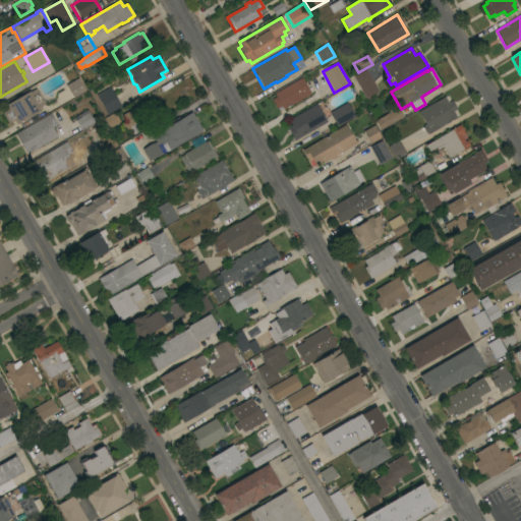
[(379,92),(365,99),(353,76),(366,69),(379,92)]
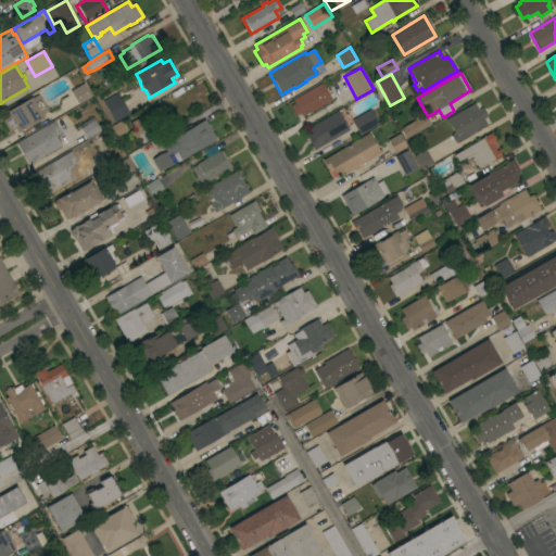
[(321,83),(331,100),(302,117),(300,113),(295,116),(290,106),(294,103),(292,100),(321,83)]
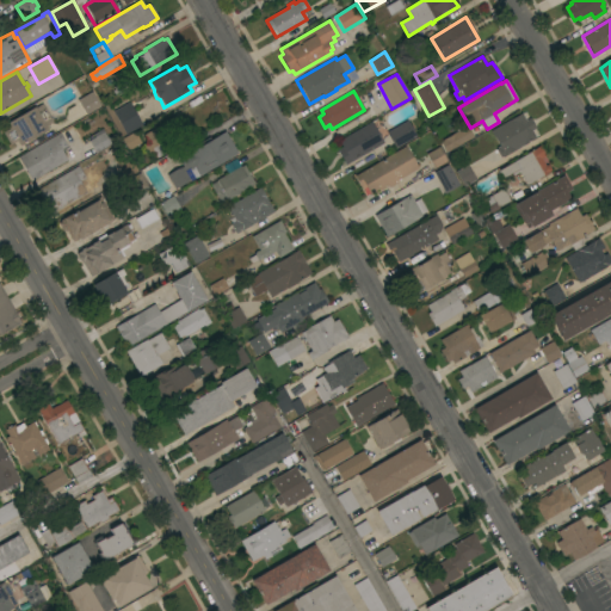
[(92,92),(100,107),(86,115),(78,100),(92,92)]
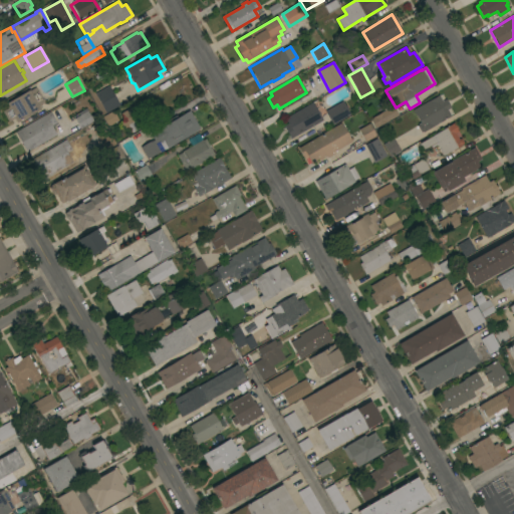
[(94,94),(108,86),(119,105),(105,113),(94,94)]
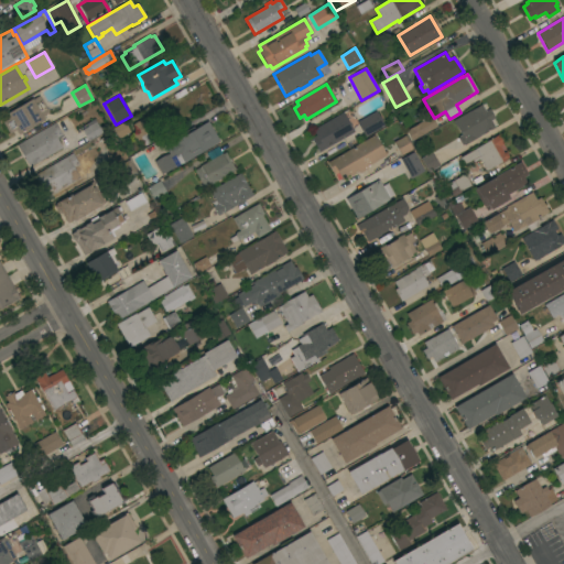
[(49,112),(42,117),(44,120),(19,134),(15,130),(9,133),(2,122),(10,118),(8,114),(15,109),(14,107),(19,105),(20,107),(39,96),(49,112)]
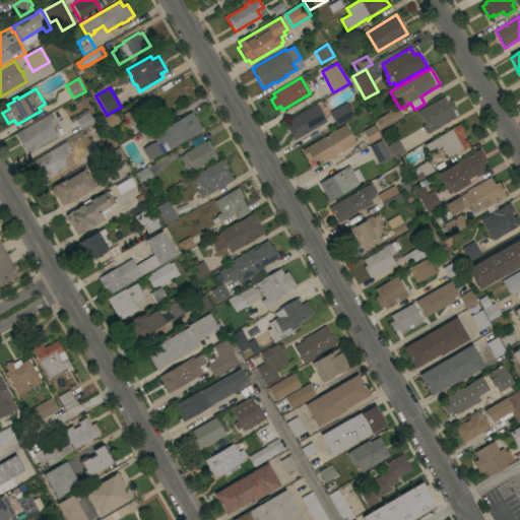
[(428,134),(423,126),(425,125),(417,112),(444,96),(447,103),(451,101),(456,109),(452,111),(456,117),(428,134)]
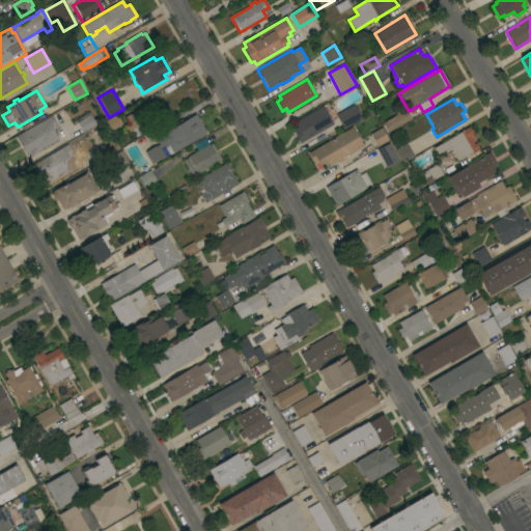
[(354,105),(362,118),(343,129),(336,115),(354,105)]
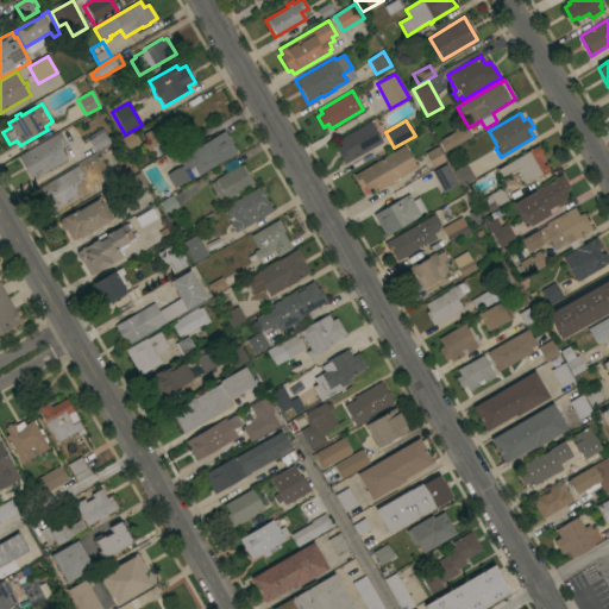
[(344,164),(336,150),(341,148),(337,140),(370,121),(382,143),(344,164)]
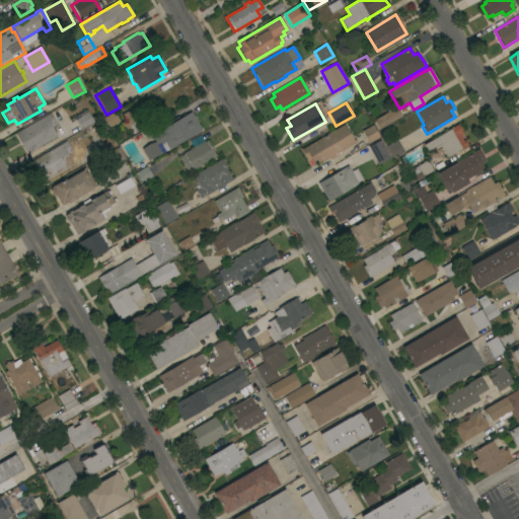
[(139,104),(150,125),(133,134),(130,129),(126,131),(122,124),(126,122),(122,115),(139,104)]
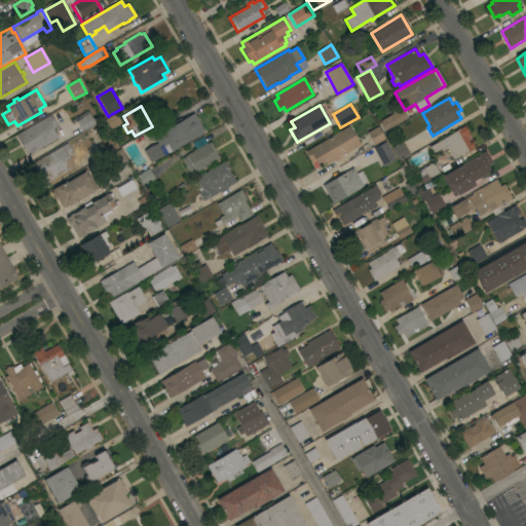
[(384,132),(378,122),(402,109),(407,118),(384,132)]
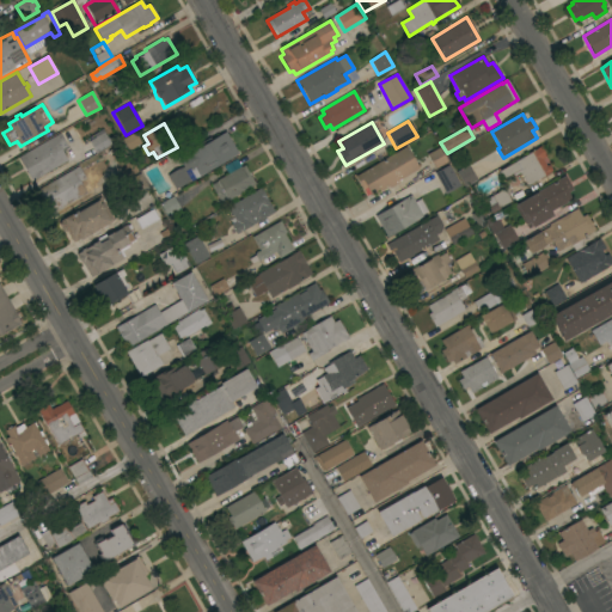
[(134,132),(142,146),(129,153),(121,140),(134,132)]
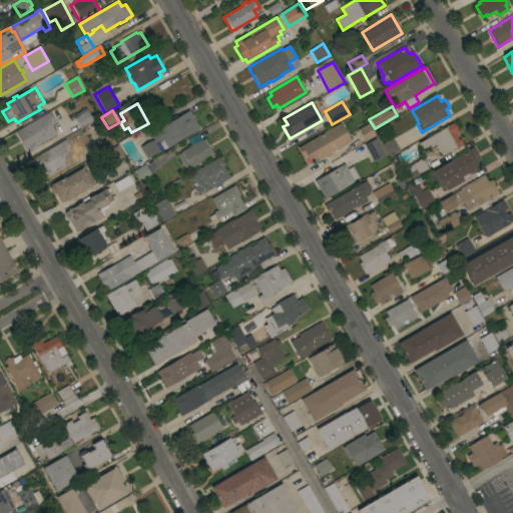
[(160,152),(159,151),(146,158),(139,147),(151,140),(151,141),(153,140),(149,133),(188,110),(199,128),(160,152)]
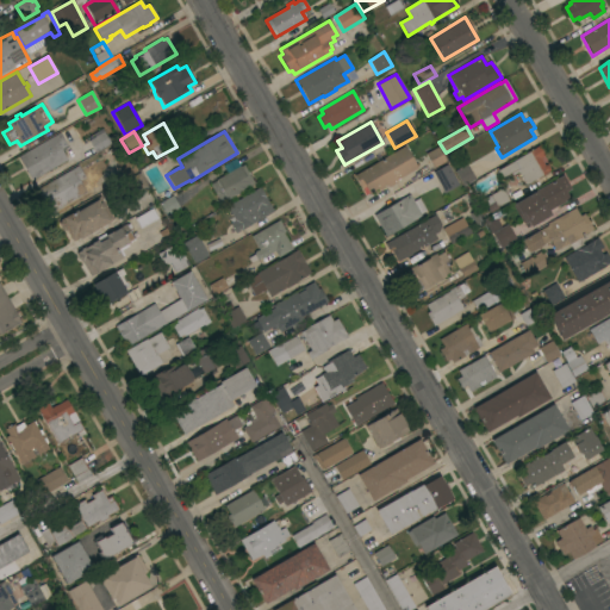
[(31,181),(18,157),(58,132),(67,145),(61,149),(67,160),(31,181)]
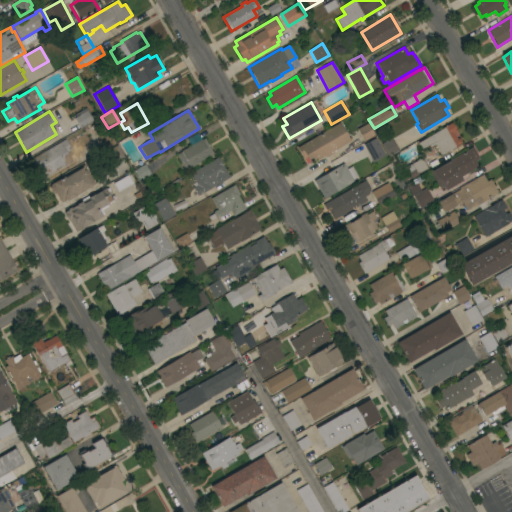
[(93,121),(88,124),(87,122),(79,127),(74,118),(87,111),(93,121)]
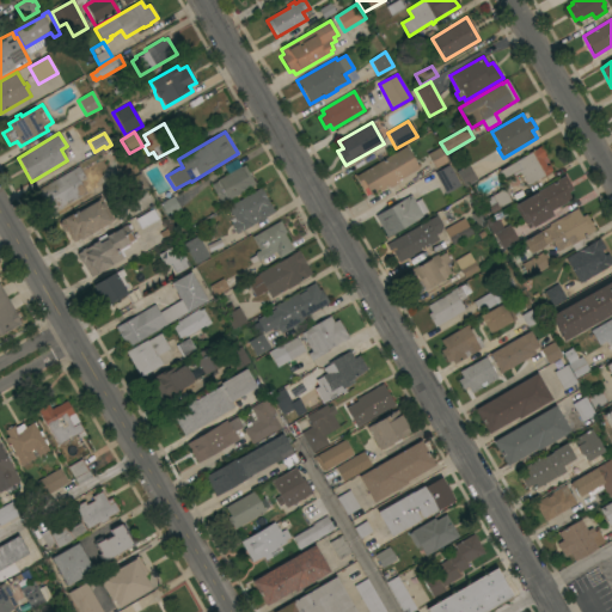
[(112,157),(117,153),(115,148),(122,144),(138,171),(124,179),(112,157)]
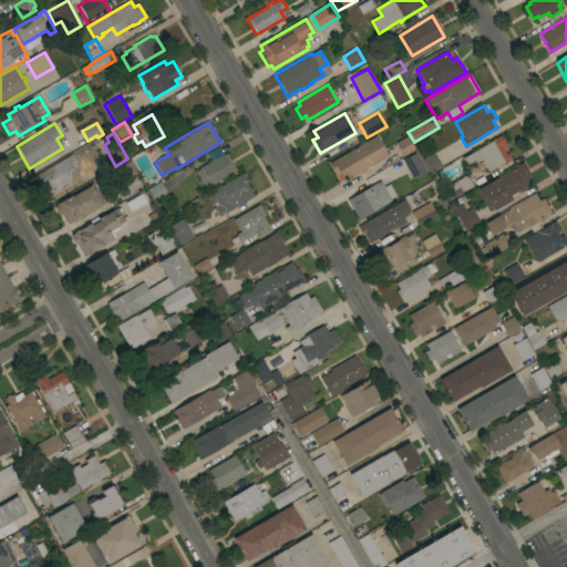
[(501,135),(506,145),(502,147),(505,153),(508,153),(511,157),(509,160),(488,172),(481,157),(480,158),(481,161),(476,163),(475,161),(467,165),(463,158),(501,135)]
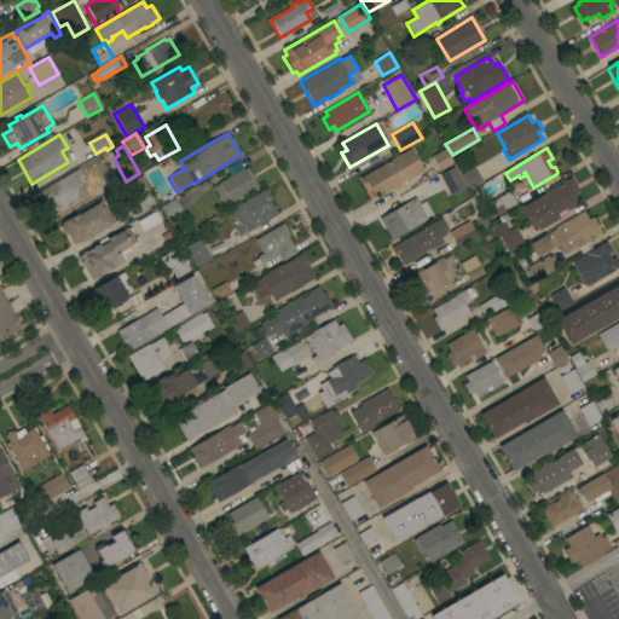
[(403,183),(404,185),(394,190),(393,189),(385,194),(383,192),(375,197),(370,190),(366,192),(358,177),(359,178),(411,149),(424,171),(403,183)]
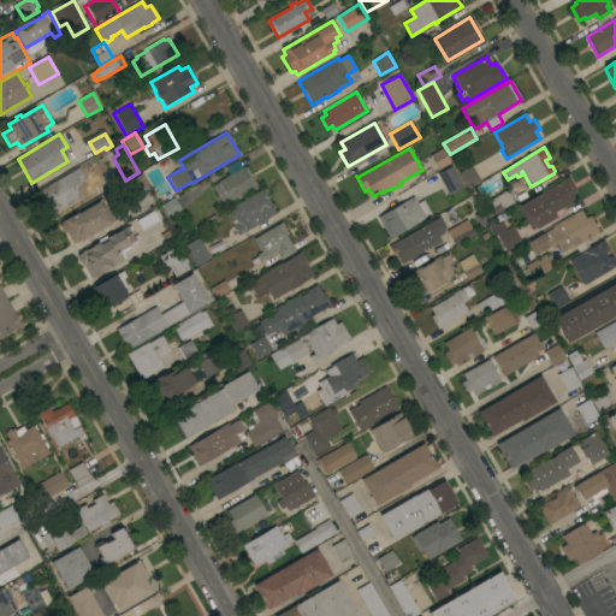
[(430,157),(443,148),(451,163),(438,170),(430,157)]
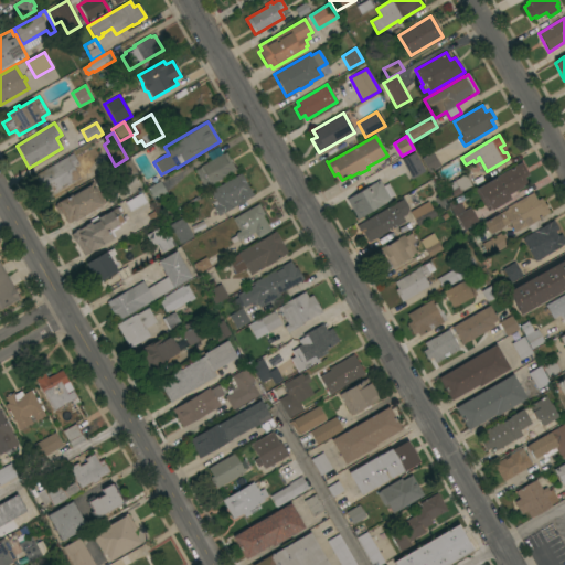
[(235,170),(233,172),(210,185),(210,184),(204,188),(194,171),(200,168),(200,167),(222,155),(225,152),(235,170)]
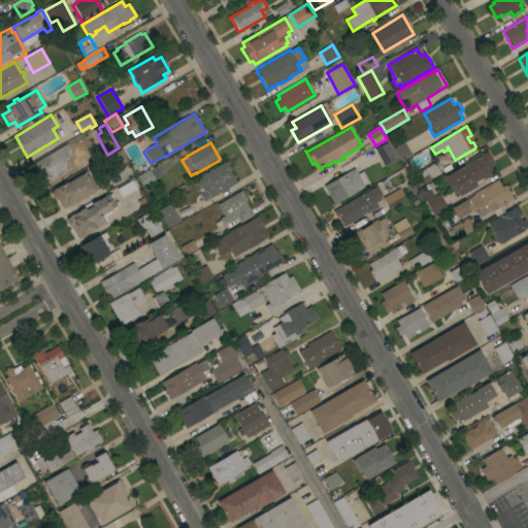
[(374,150),(387,142),(397,160),(385,167),(374,150)]
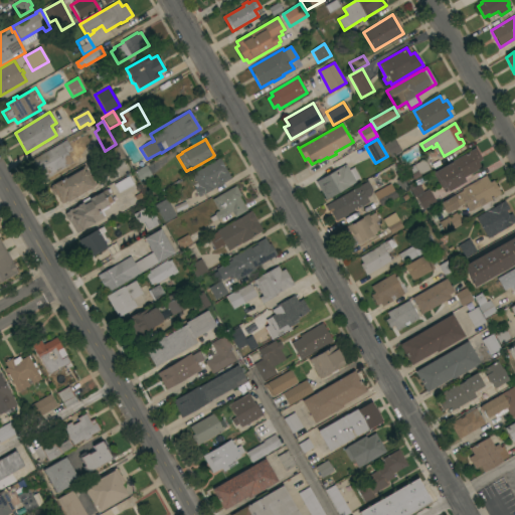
[(384,145),(394,139),(395,141),(396,140),(401,149),(400,150),(401,151),(391,157),(384,145)]
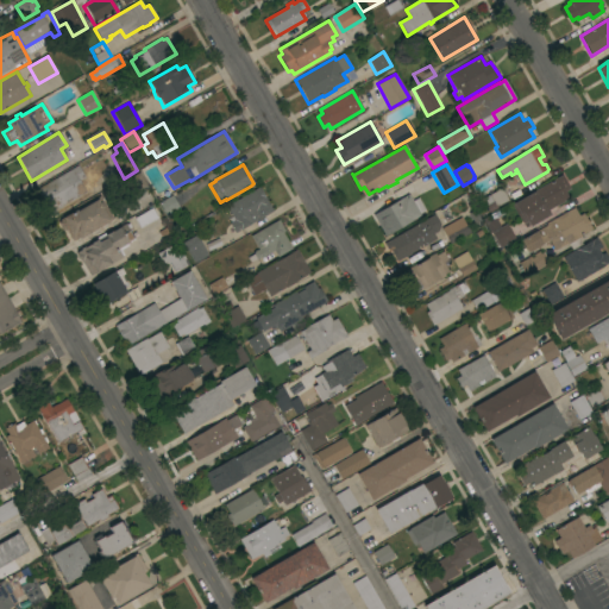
[(77,165),(85,177),(75,183),(82,195),(50,213),(37,189),(77,165)]
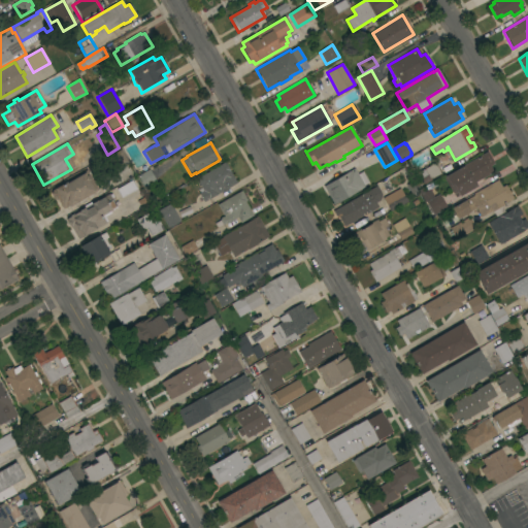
[(128,162),(111,172),(104,159),(121,150),(128,162)]
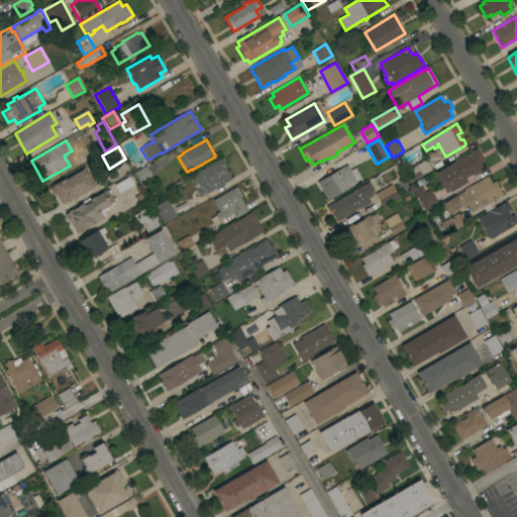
[(448,192),(446,188),(443,190),(433,174),(437,172),(437,171),(477,148),(483,160),(479,163),(483,168),(464,179),(467,182),(448,192)]
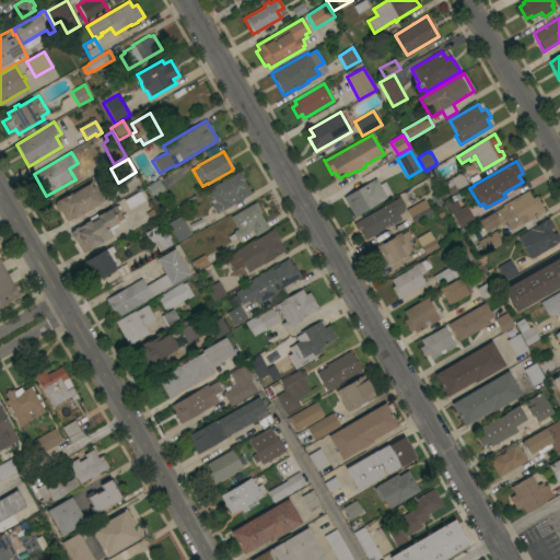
[(216,214),(211,206),(216,203),(208,190),(238,172),(251,194),(216,214)]
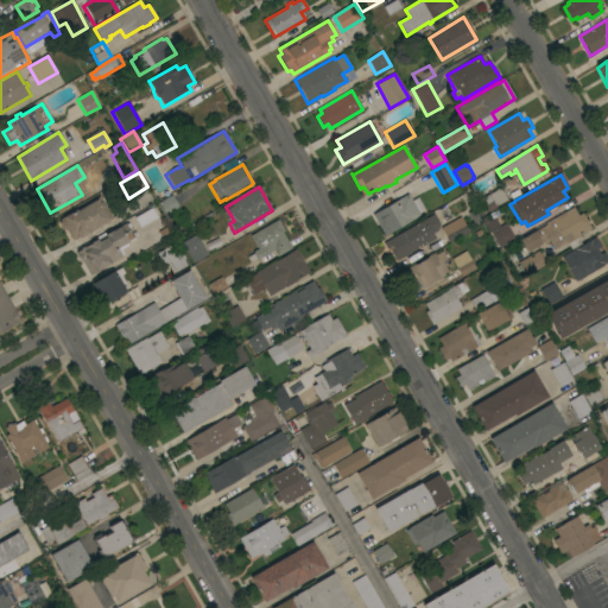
[(500,188),(507,200),(495,207),(496,208),(488,213),(480,200),(500,188)]
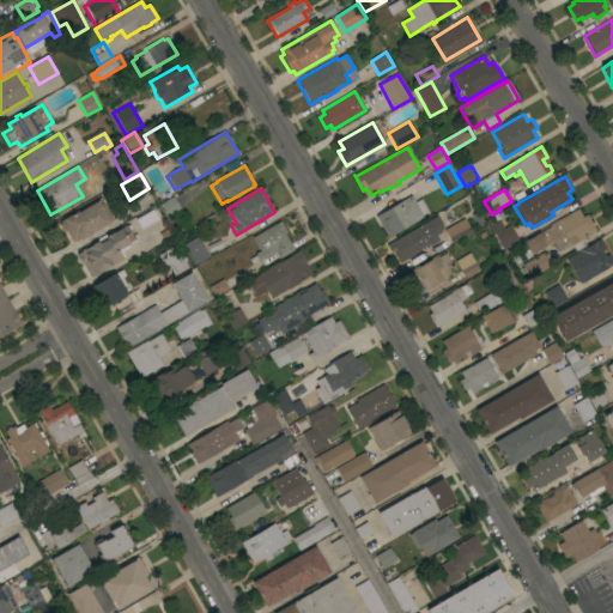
[(388,238),(376,217),(412,195),(416,202),(422,199),(429,212),(423,216),(424,217),(388,238)]
